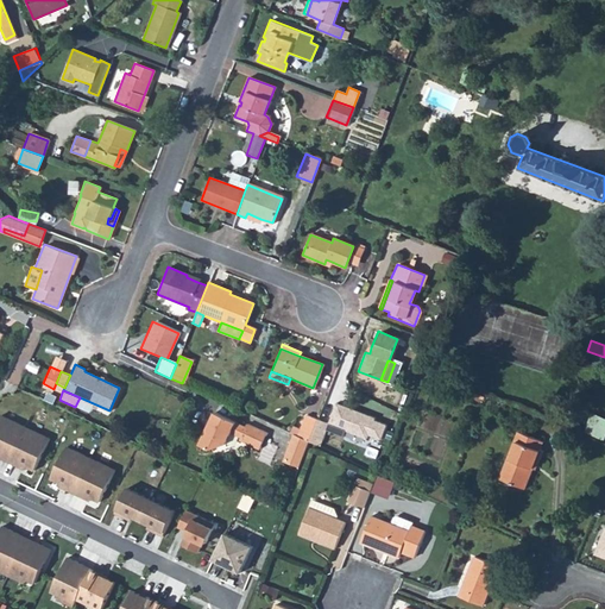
[(315,419),(307,440),(317,445),(323,429),(340,437),(342,431),(364,439),(365,434),(378,439),(384,425),(371,420),(372,418),(345,407),(344,408),(334,405),(326,424),(315,419)]
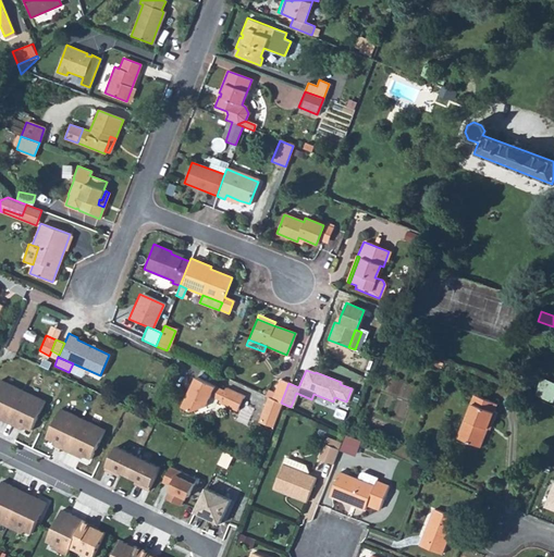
[(195,376),(182,406),(192,410),(206,406),(210,395),(219,399),(218,401),(237,410),(244,395),(225,387),(223,388),(195,376)]
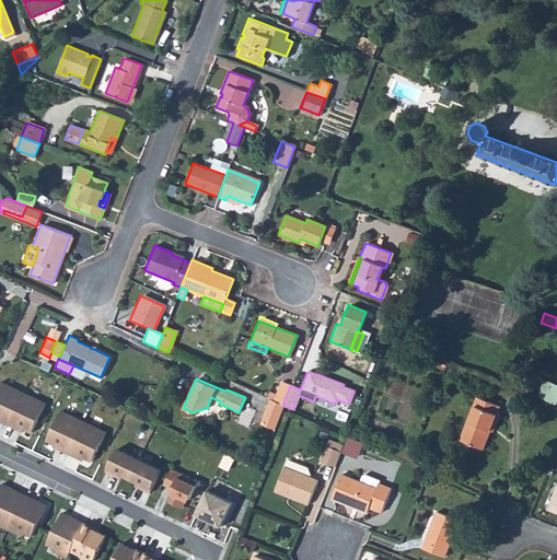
[(273,400),(282,405),(290,385),(280,381),(273,400)]
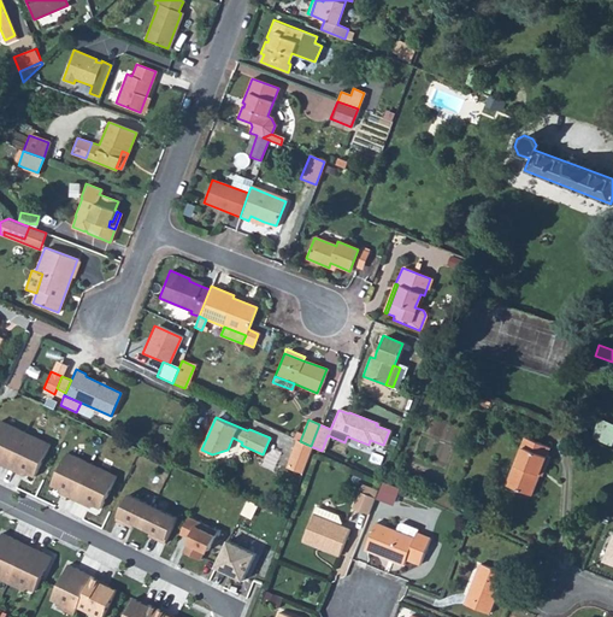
[(23,433),(0,422),(0,465),(6,469),(23,433)]
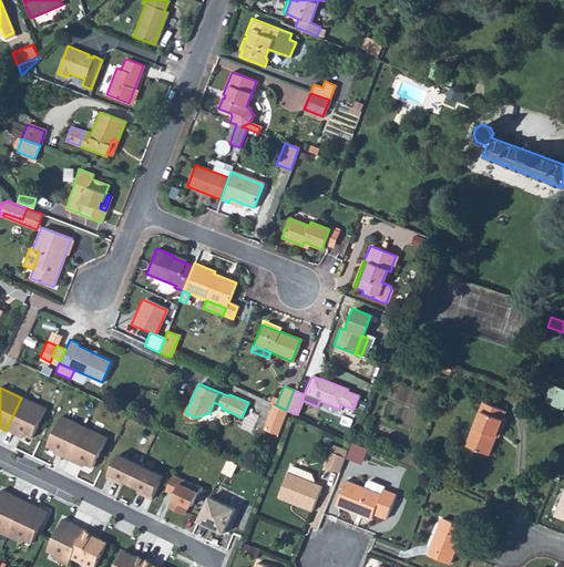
[(43,409),(21,398),(6,431),(12,434),(14,431),(30,437),(43,409)]
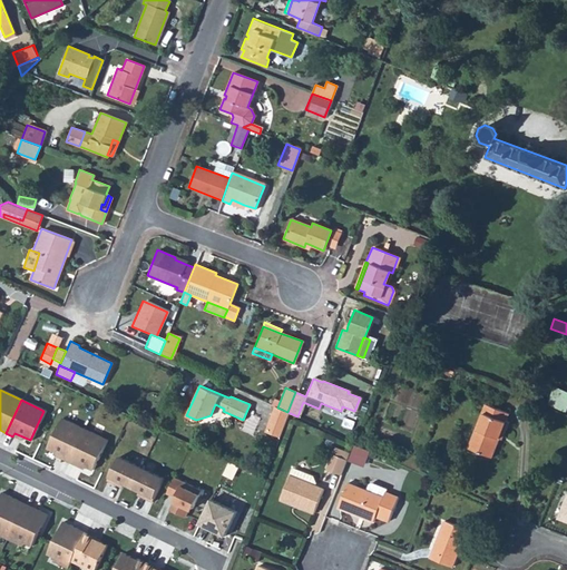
[(506,413),(482,404),(466,449),(489,458),(498,433),(501,434),(506,422),(502,421),(506,413)]
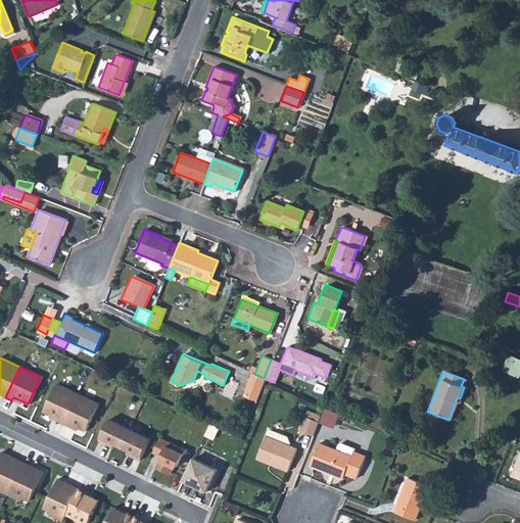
[(265,380),(251,373),(245,388),(248,389),(245,397),(255,401),(265,380)]
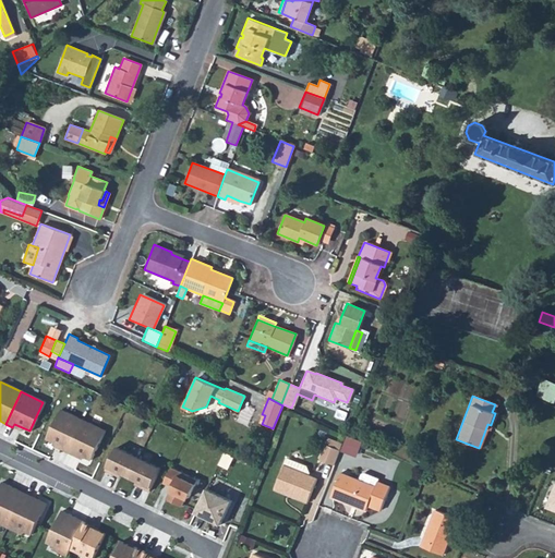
[(81,420),(58,409),(44,438),(59,445),(58,449),(65,452),(81,420)]
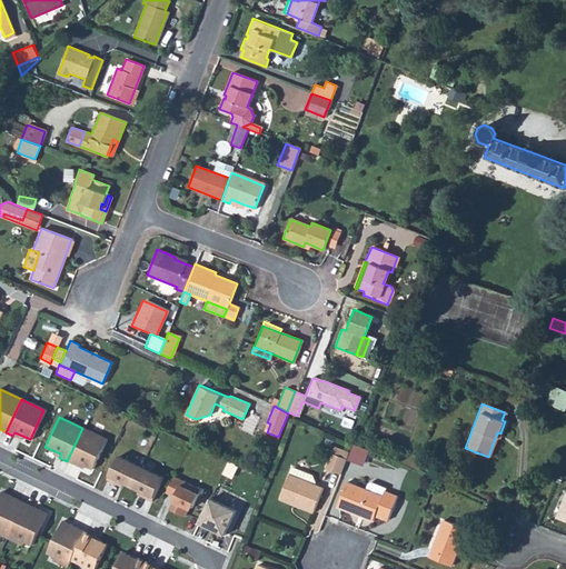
[(82,428),(67,461),(73,465),(76,461),(90,469),(105,439),(82,428)]
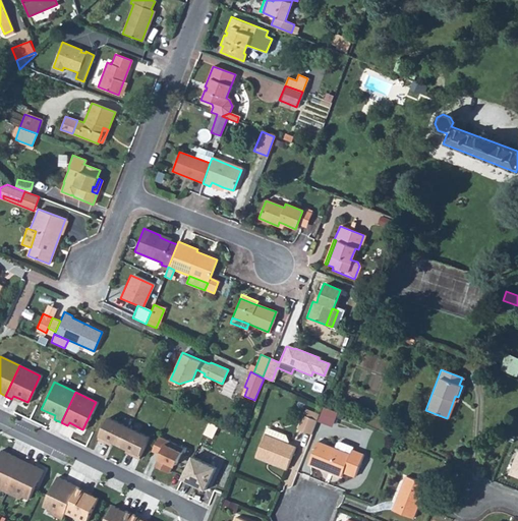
[(319,419),(332,423),(336,409),(322,405),(319,419)]
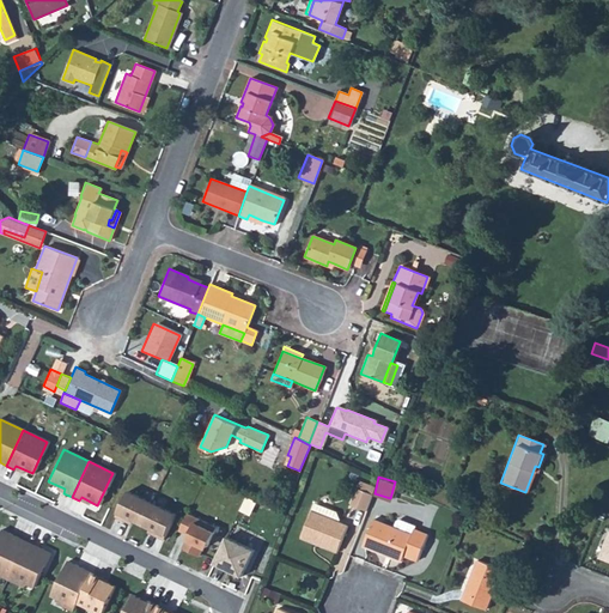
[(341,503),(364,513),(372,489),(351,479),(341,503)]
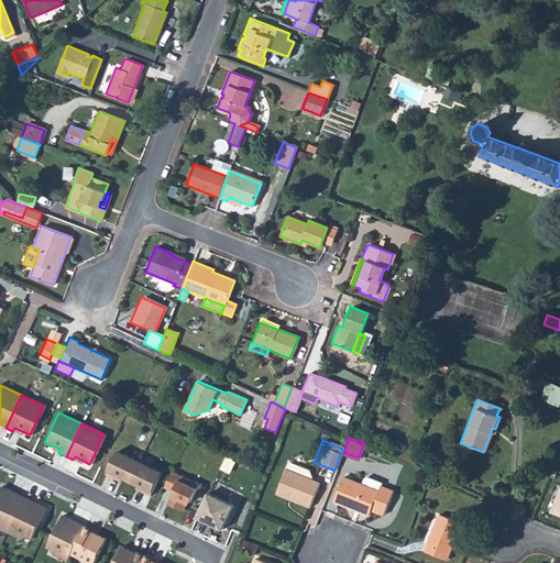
[(138,462),(116,451),(103,474),(111,477),(113,474),(128,481),(138,462)]
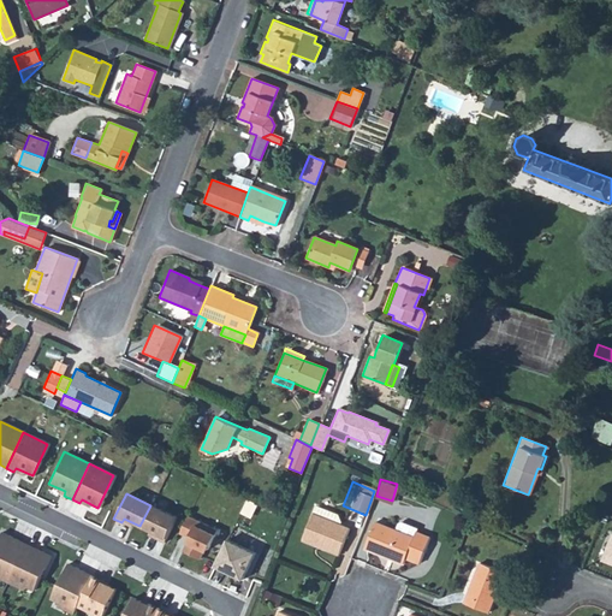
[(174,516),(150,505),(140,526),(156,534),(154,538),(162,542),(174,516)]
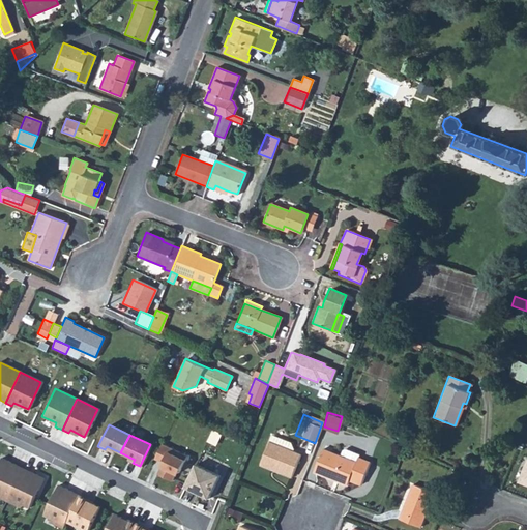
[(270,435),(268,442),(291,451),(292,448),(289,442),(270,435)]
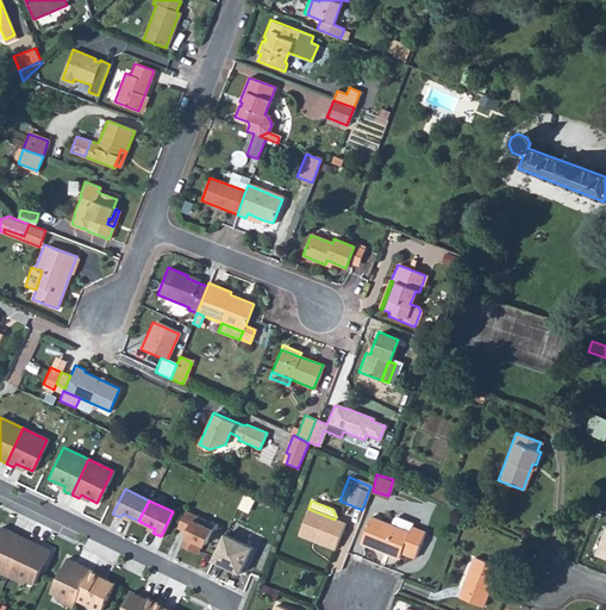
[(335,520),(308,509),(298,534),(335,548),(344,523),(335,520)]
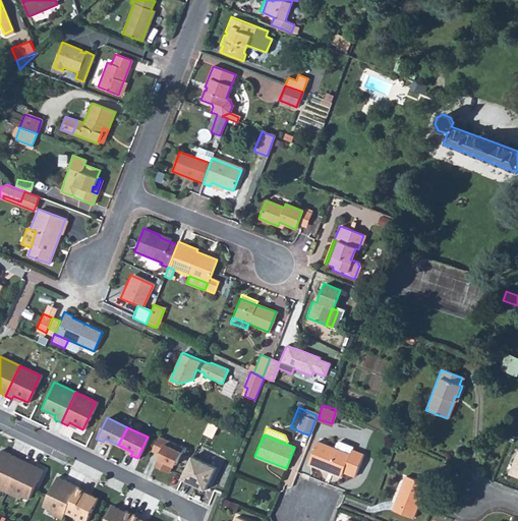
[(182,448),(157,437),(151,451),(158,455),(153,466),(167,472),(172,463),(174,464),(182,448)]
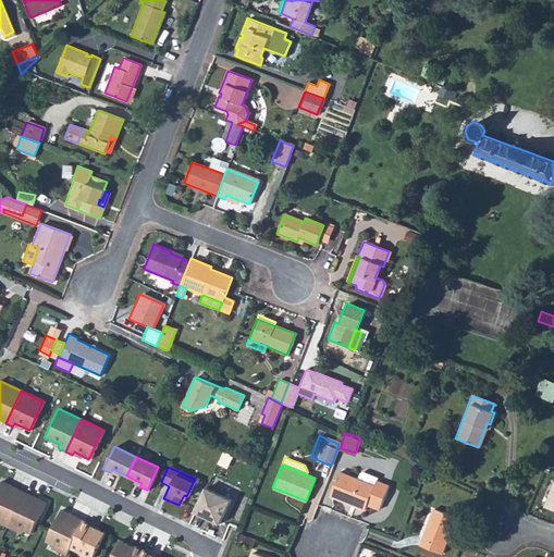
[(353,505),(362,509),(365,505),(377,509),(386,486),(373,480),(374,478),(360,472),(357,473),(355,480),(336,472),(328,495),(347,503),(348,499),(354,502),(353,505)]
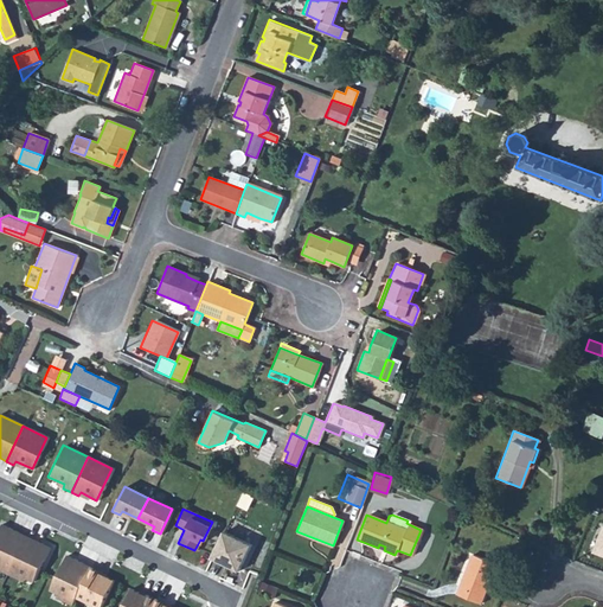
[(0,569),(6,573),(24,536),(0,524),(0,569)]
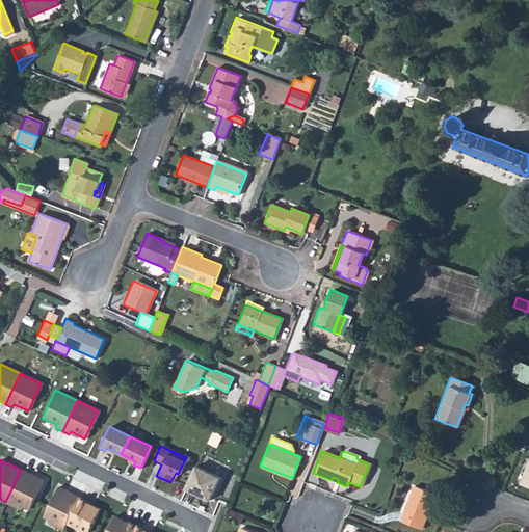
[(528,459),(526,459),(517,484),(528,488),(528,459)]
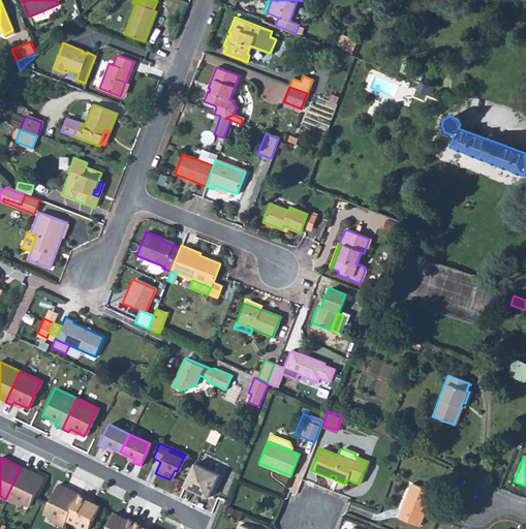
[(216,473),(193,463),(182,486),(205,497),(216,473)]
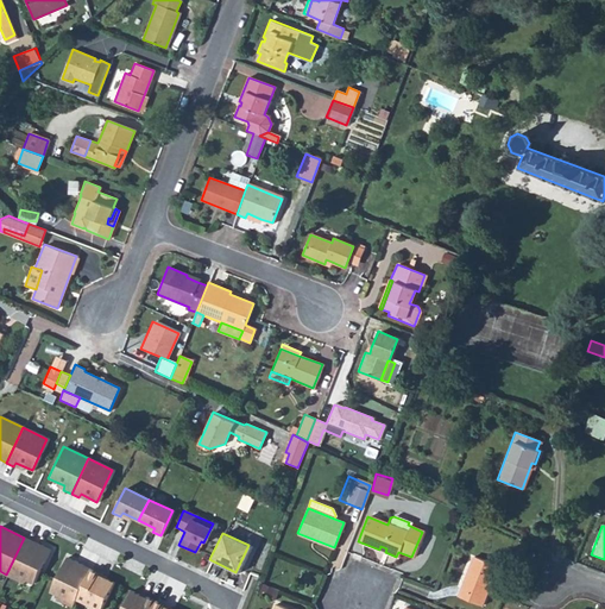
[(48,550),(24,538),(6,575),(16,581),(18,577),(32,583),(48,550)]
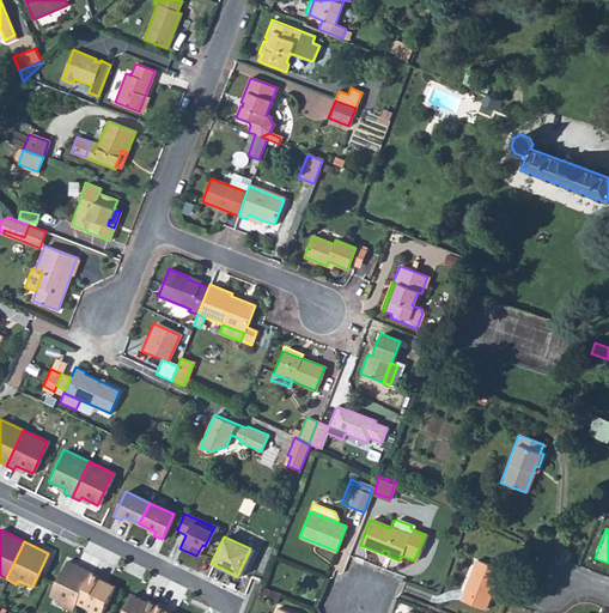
[(475,560),(458,600),(482,610),(498,570),(475,560)]
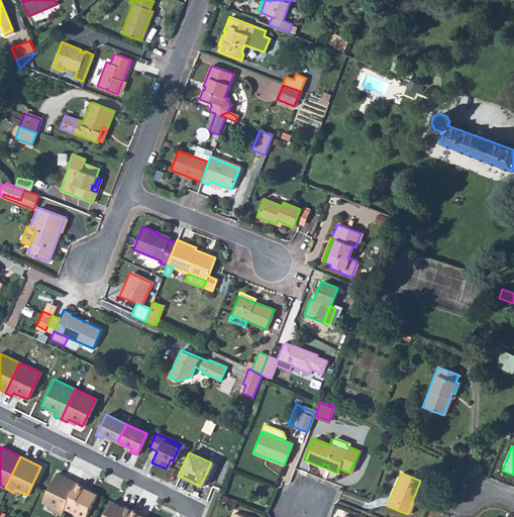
[(76,483),(55,474),(40,502),(53,508),(52,511),(60,515),(64,508),(76,483)]
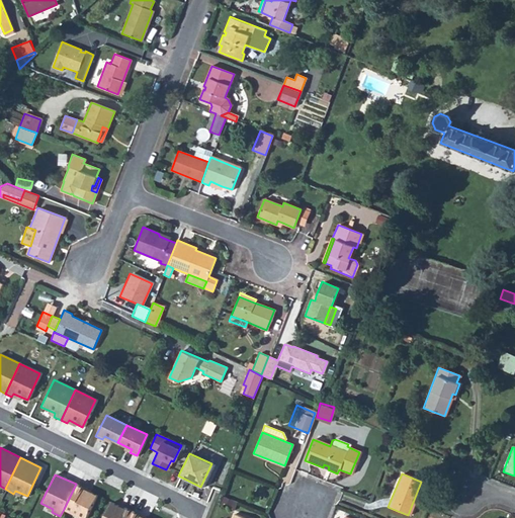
[(83,488),(76,484),(64,509),(81,517),(84,517),(95,496),(82,490),(83,488)]
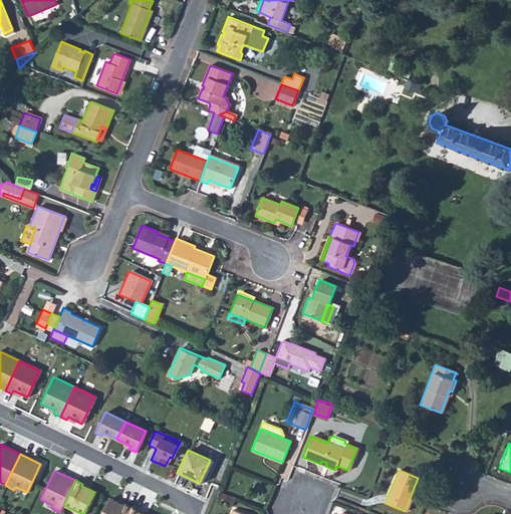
[(122,505),(108,499),(100,513),(125,513),(130,507),(123,504),(122,505)]
